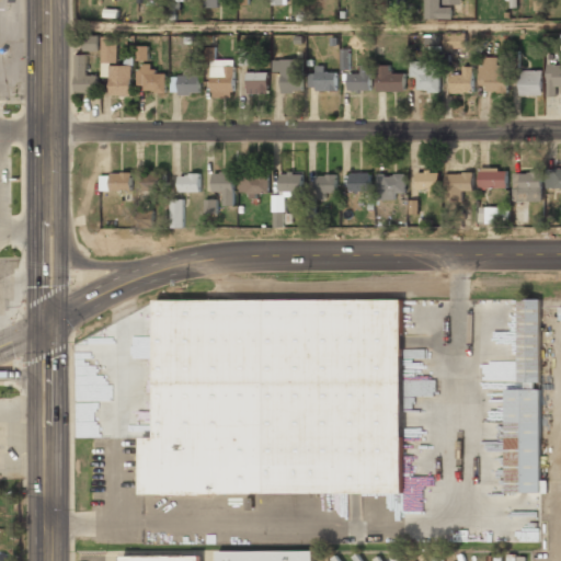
[(139,0),(140,4),(172,4),(172,9),(185,9),(184,0),(139,0)]
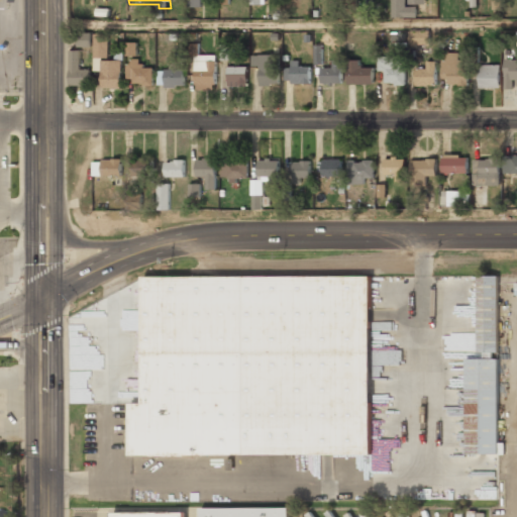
[(394,0),(394,16),(415,16),(415,8),(404,8),(404,0),(394,0)]
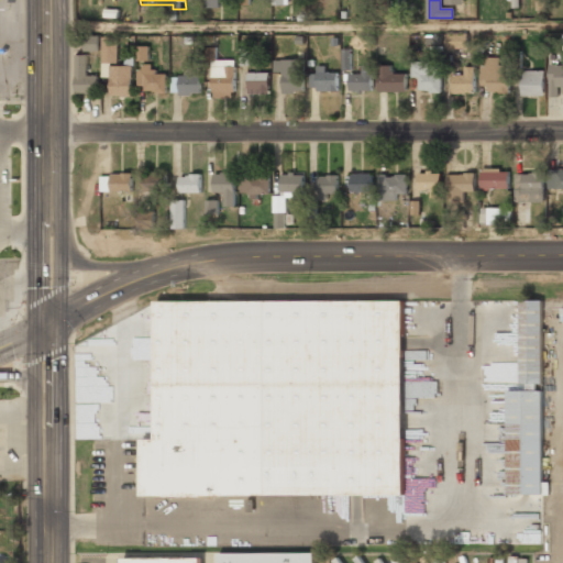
[(468,32),(446,33),(446,50),(468,48),(468,32)]
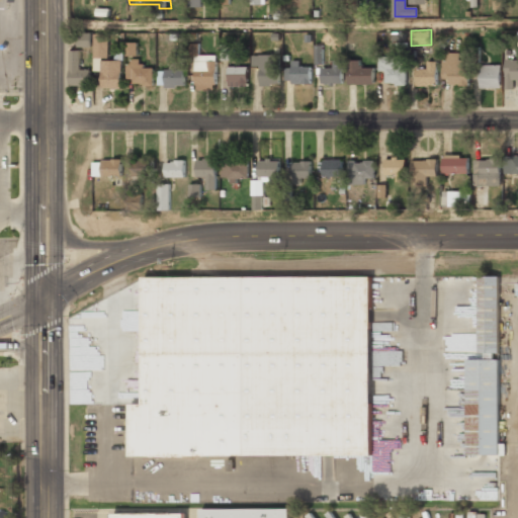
[(92,47),(93,32),(79,32),(79,47),(92,47)]
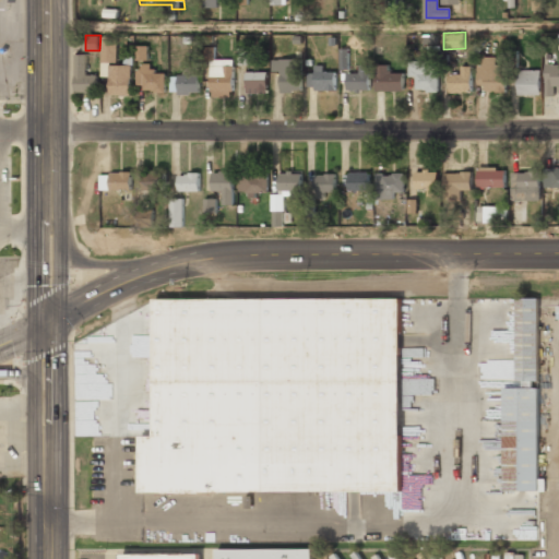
[(102,38),(102,63),(117,63),(117,38),(102,38)]
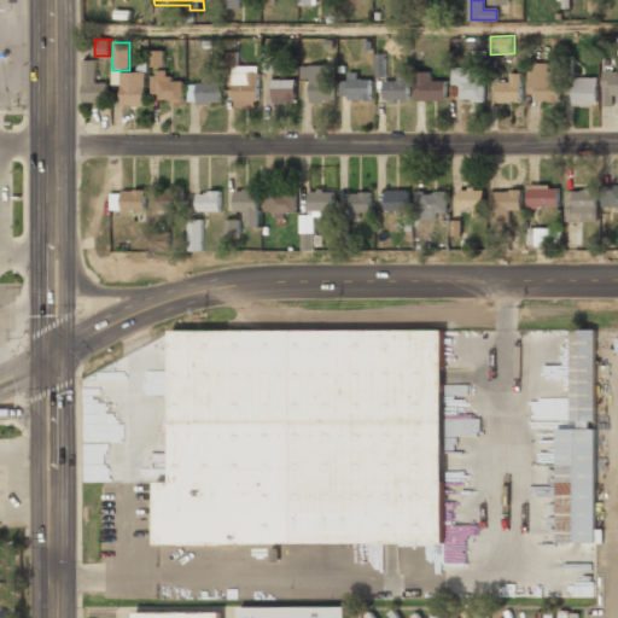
[(152,66),(164,66),(164,50),(152,51),(152,66)]
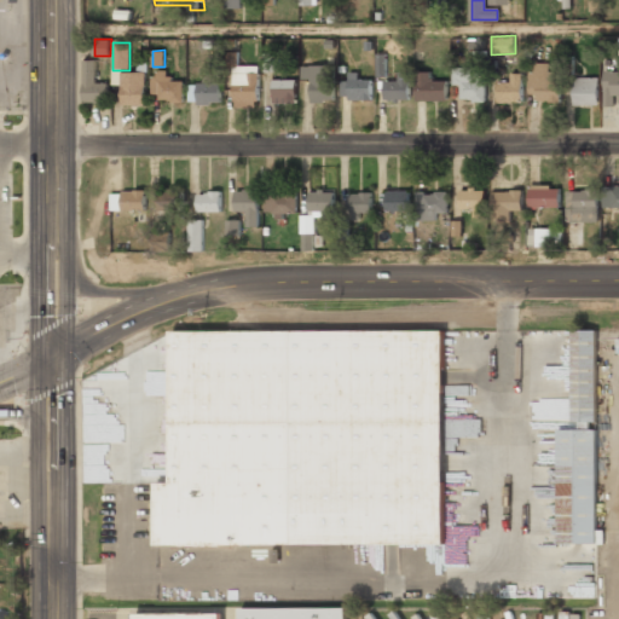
[(265,53),(265,71),(277,71),(277,53),(265,53)]
